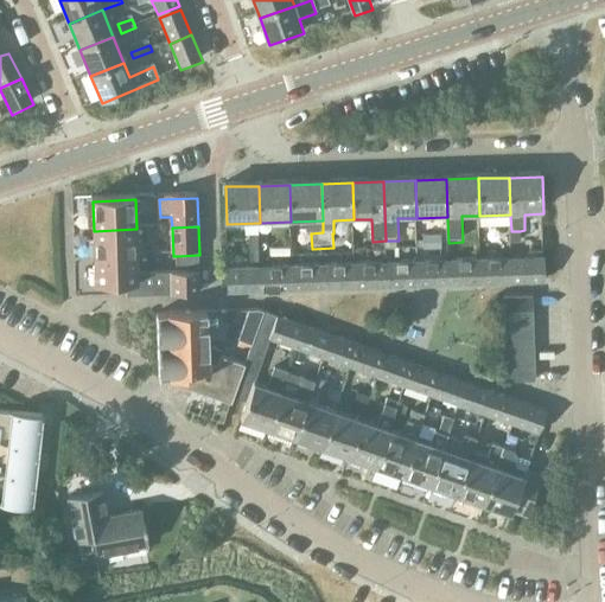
[(94,231),(95,260),(138,257),(138,247),(148,245),(148,229),(137,229),(94,231)]
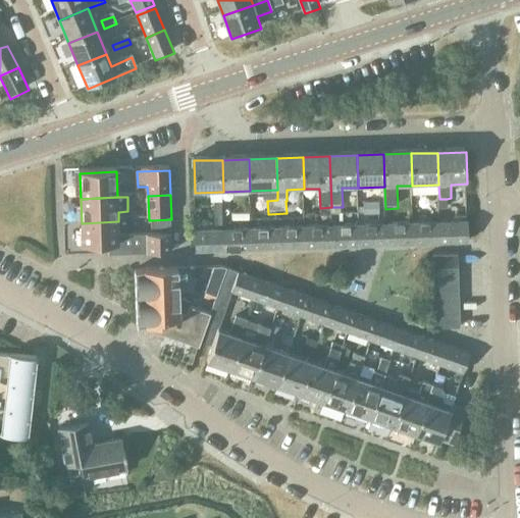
[(379,206),(366,206),(366,214),(366,217),(379,217),(379,214),(379,206)]
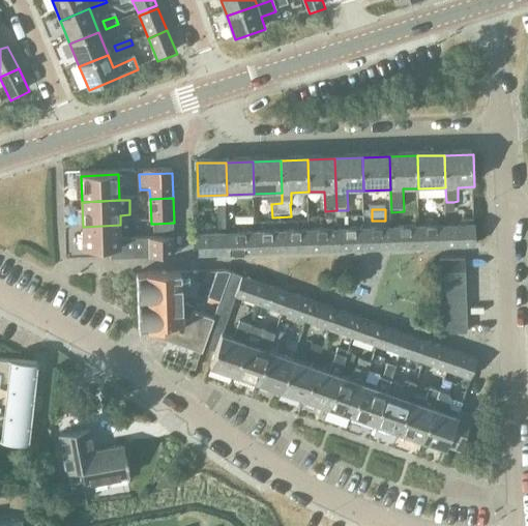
[(228,221),(220,221),(220,230),(228,230),(228,221)]
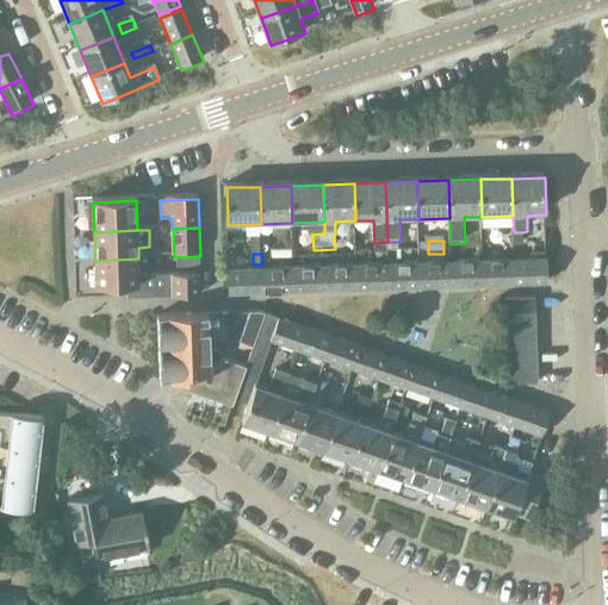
[(200,256),(178,257),(178,270),(200,269),(200,256)]
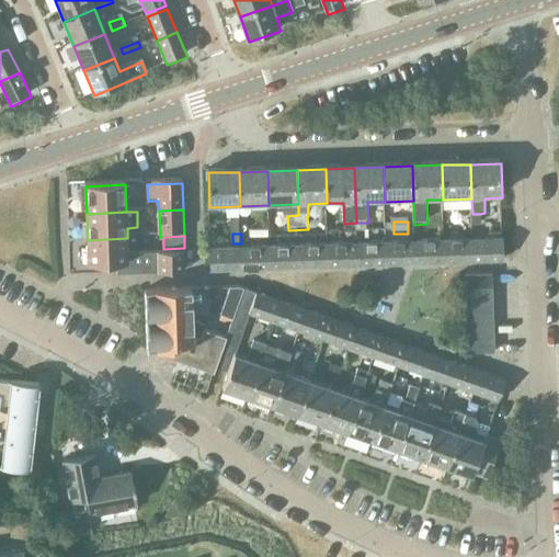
[(127,238),(88,240),(89,266),(118,265),(118,277),(185,274),(184,253),(128,256),(127,238)]
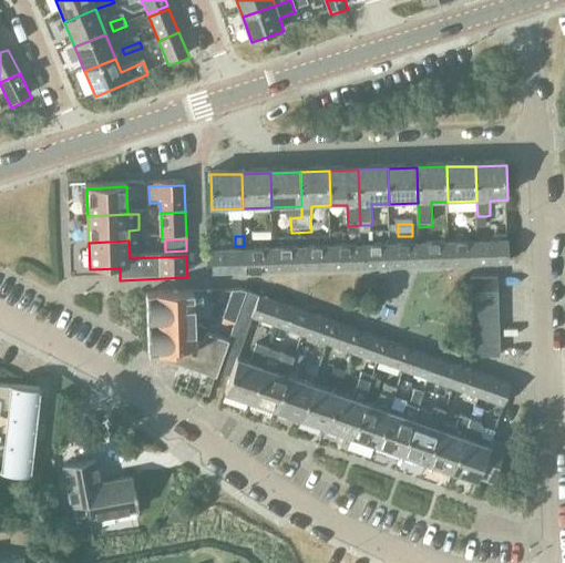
[(481,245),(481,266),(510,265),(509,244),(481,245)]
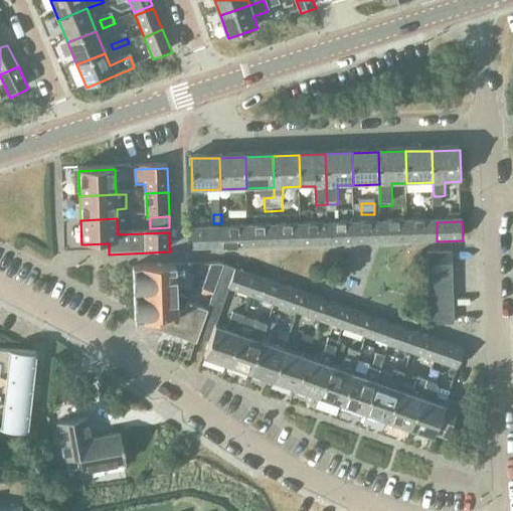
[(408,242),(407,222),(383,223),(384,243),(408,242)]
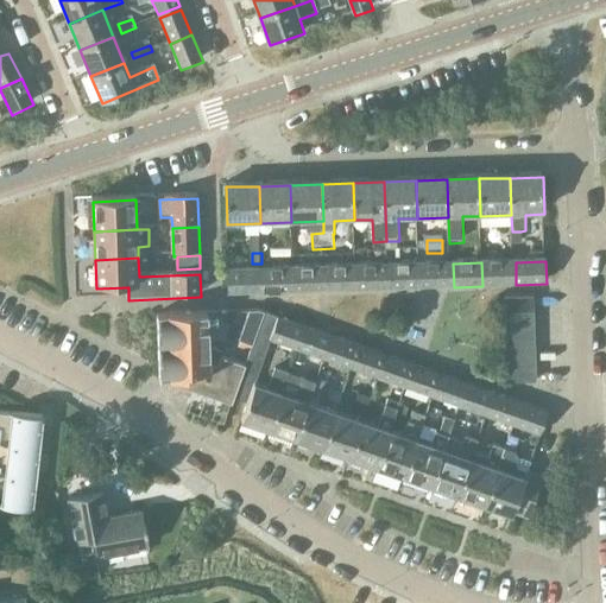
[(510,262),(481,262),(483,286),(511,286),(510,262)]
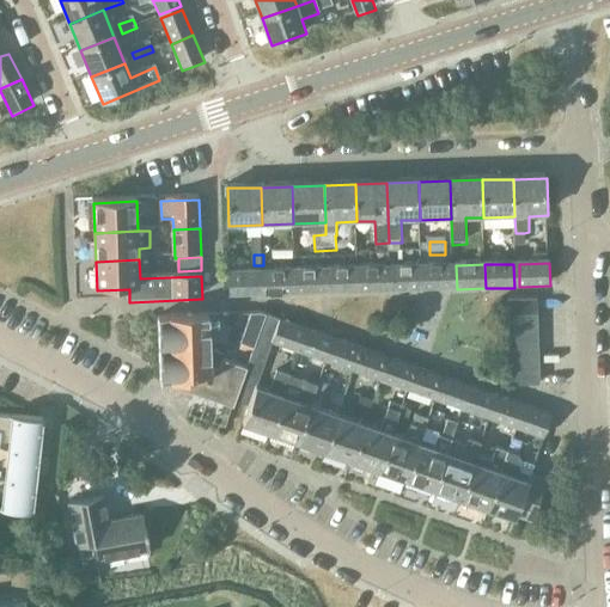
[(450,265),(421,267),(422,290),(451,289),(450,265)]
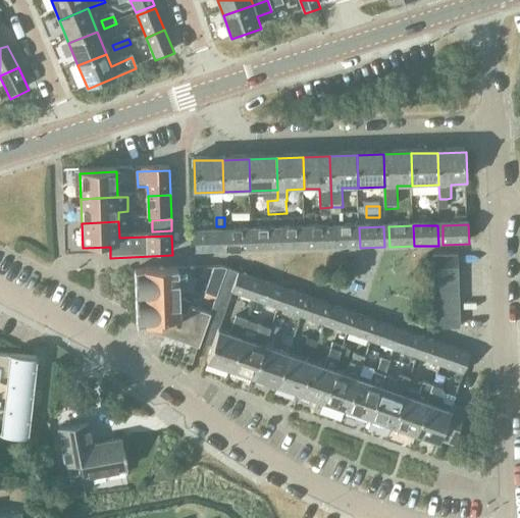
[(360,248),(359,227),(334,228),(335,249),(360,248)]
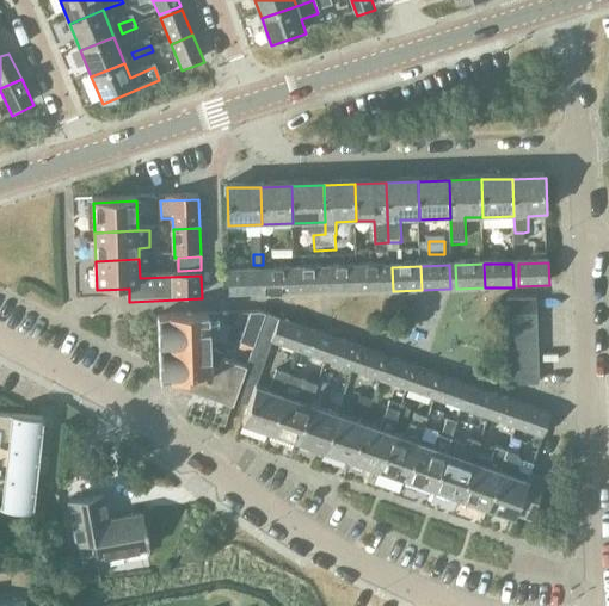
[(358,292),(357,269),(328,270),(328,294),(358,292)]
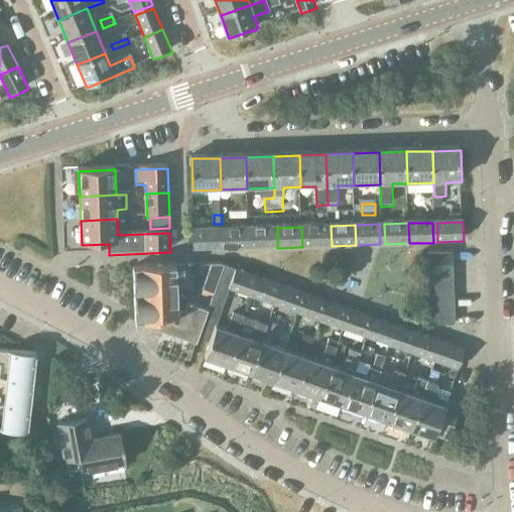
[(326,227),(301,227),(302,247),(327,246),(326,227)]
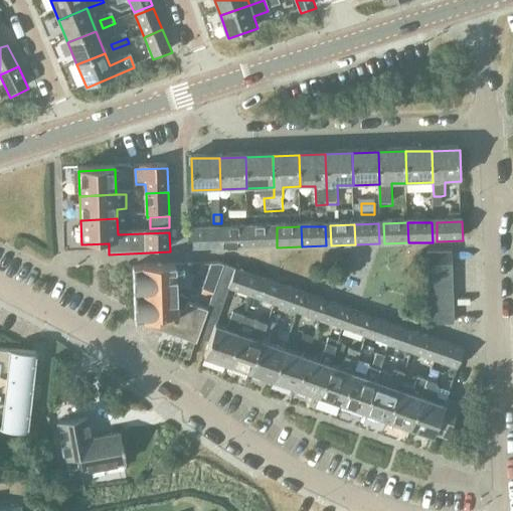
[(248,248),(247,228),(223,229),(223,249),(248,248)]
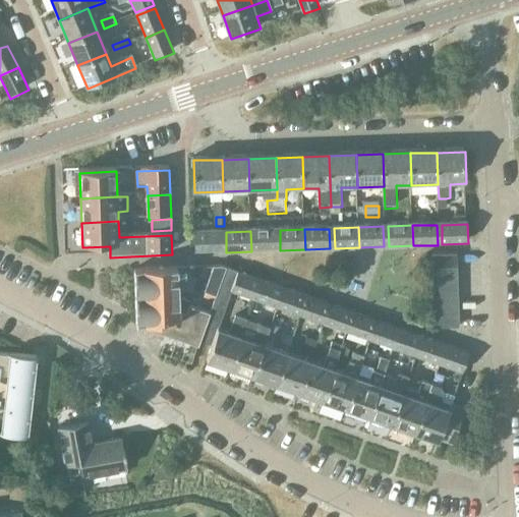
[(275,231),(250,231),(251,251),(276,250),(275,231)]
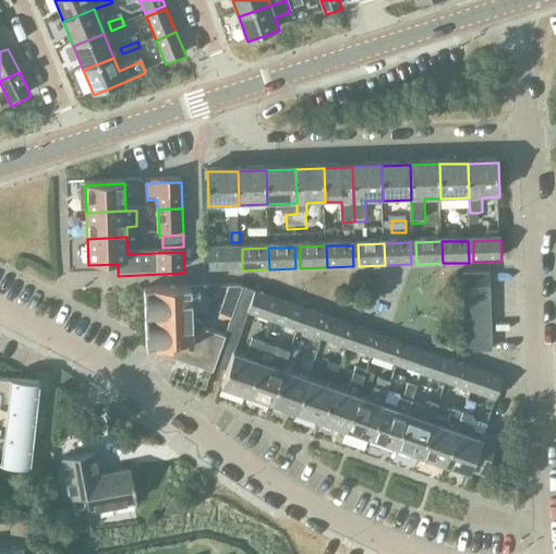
[(210,250),(210,272),(237,272),(237,249),(210,250)]
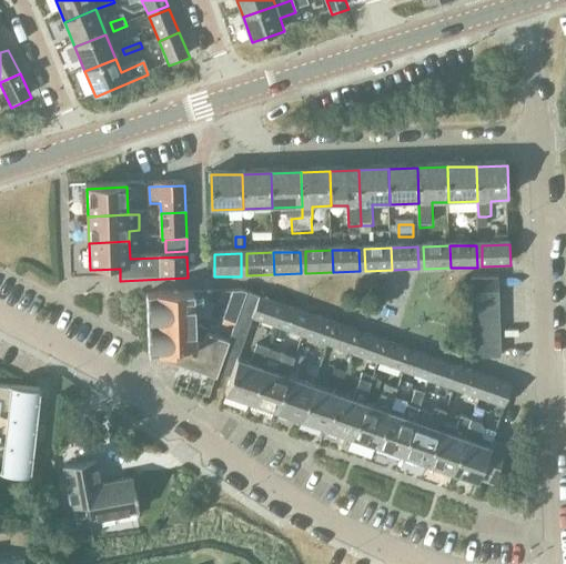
[(472,280),(473,294),(501,293),(499,279),(472,280)]
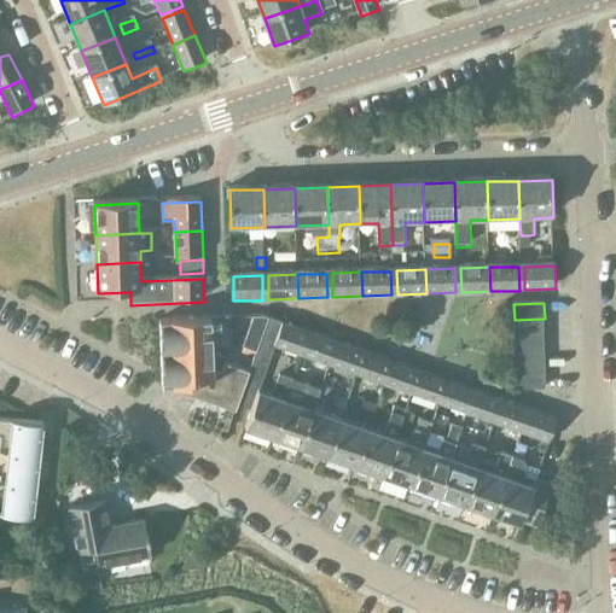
[(515,320),(515,334),(545,333),(545,319),(515,320)]
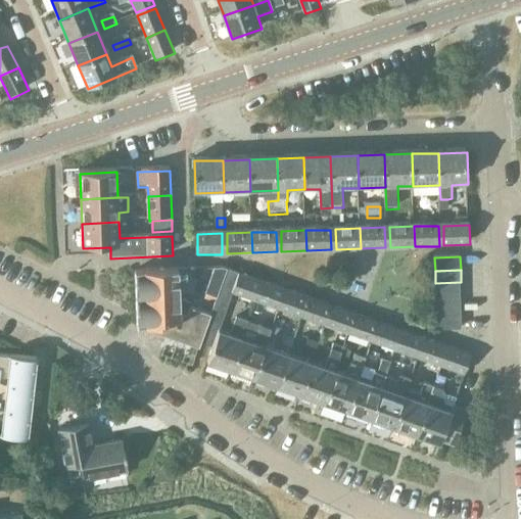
[(227,272),(217,299),(210,318),(201,344),(212,348),(207,364),(231,372),(242,340),(248,324),(236,320),(230,336),(219,332),(232,294),(239,275),(227,271),(227,272)]
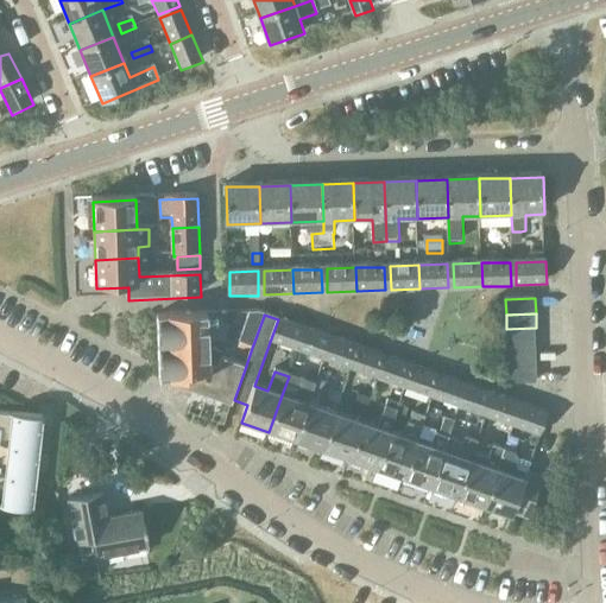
[(251,315),(240,344),(252,348),(264,316),(258,315),(251,315)]
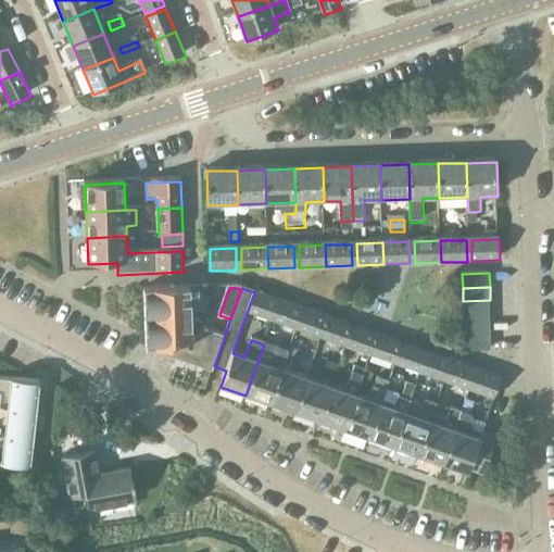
[(154,292),(143,292),(147,364),(149,364),(149,368),(153,371),(159,371),(164,367),(166,362),(174,364),(176,359),(213,372),(214,366),(224,338),(202,330),(204,324),(190,320),(189,290),(154,291),(154,292)]
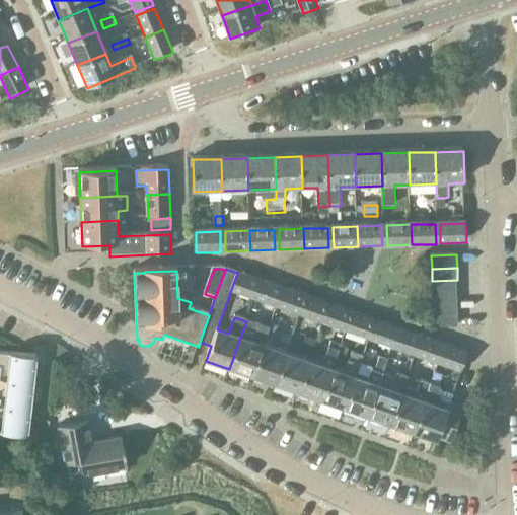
[(237,273),(230,292),(253,300),(261,281),(237,273)]
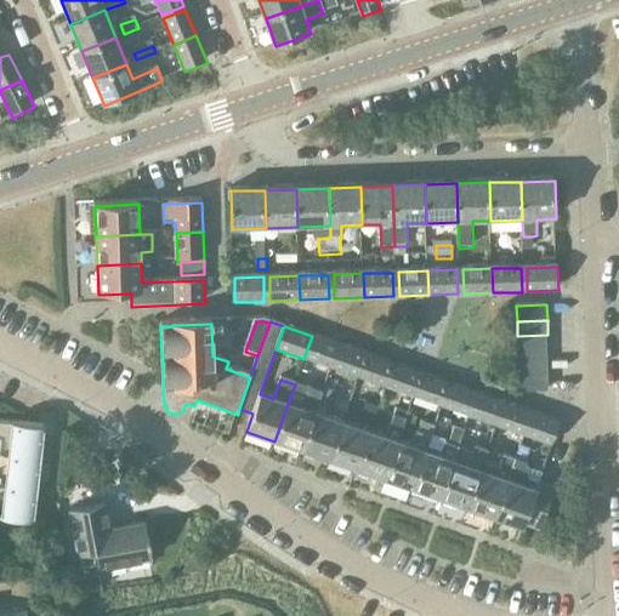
[(517,336),(518,349),(549,348),(547,335),(517,336)]
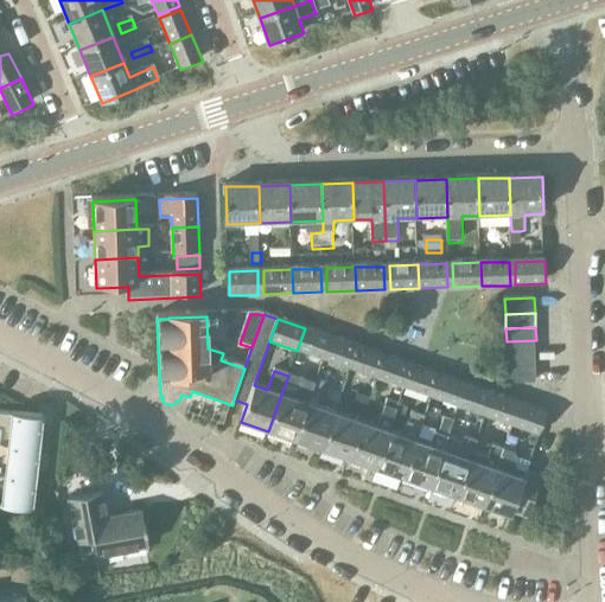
[(305,328),(297,351),(320,359),(329,337),(305,328)]
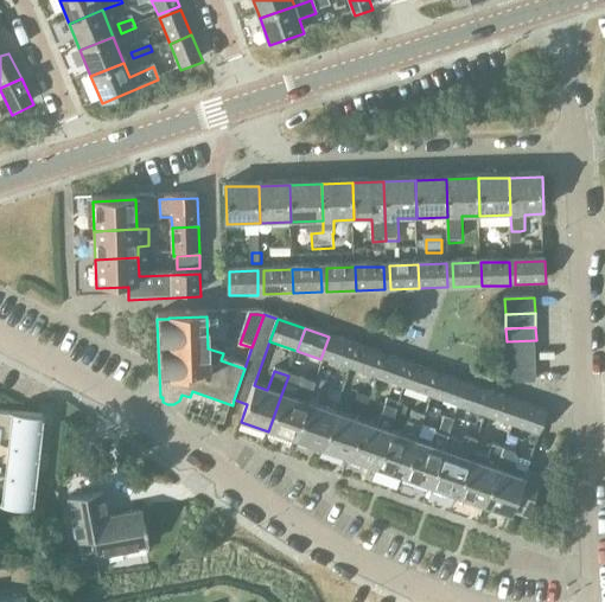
[(326,362),(351,370),(358,347),(335,339),(326,362)]
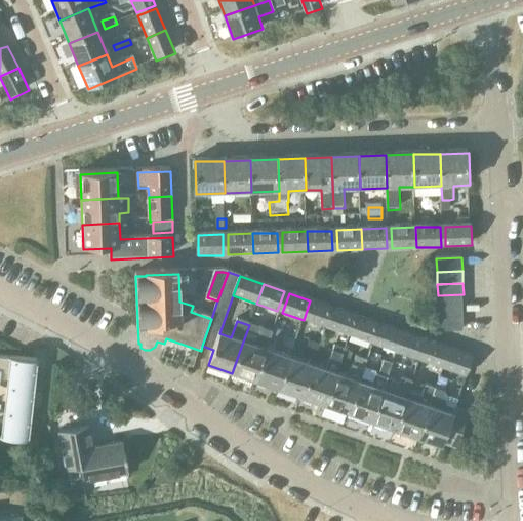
[(438,295),(438,309),(464,308),(464,294),(438,295)]
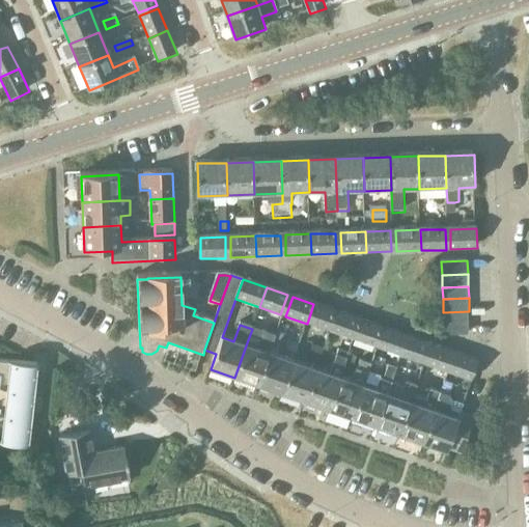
[(313,304),(307,324),(327,331),(334,311),(313,304)]
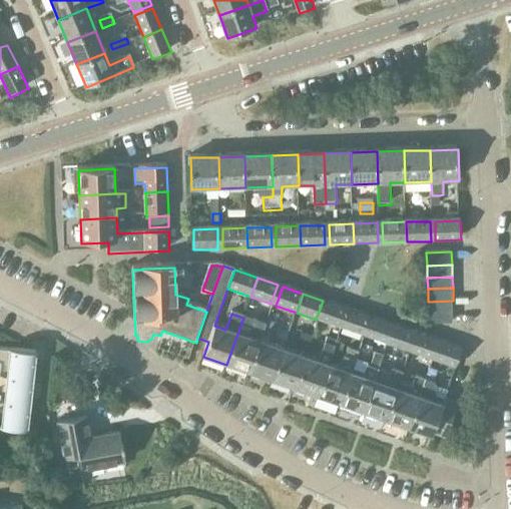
[(428,302),(429,313),(454,312),(453,301),(428,302)]
